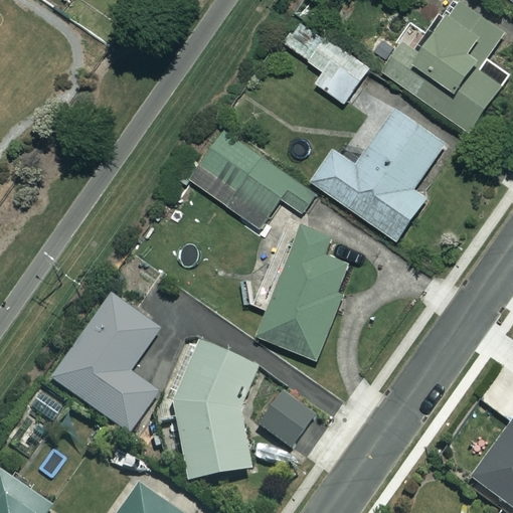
[(504,32),(459,0),(455,0),(416,54),(402,44),(382,72),(468,133),(503,83),(480,67),(504,32)]
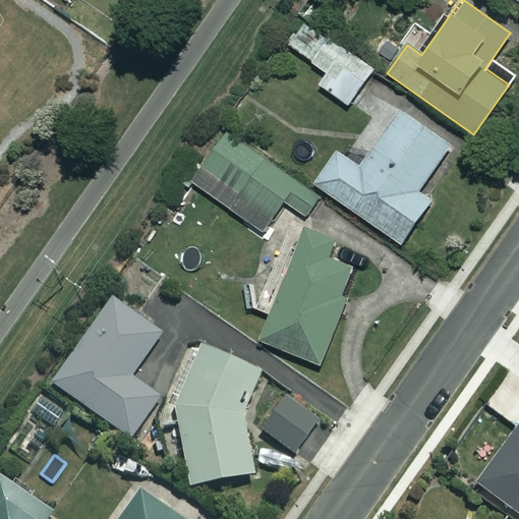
[(406,0),(423,10),(428,0),(406,0)]
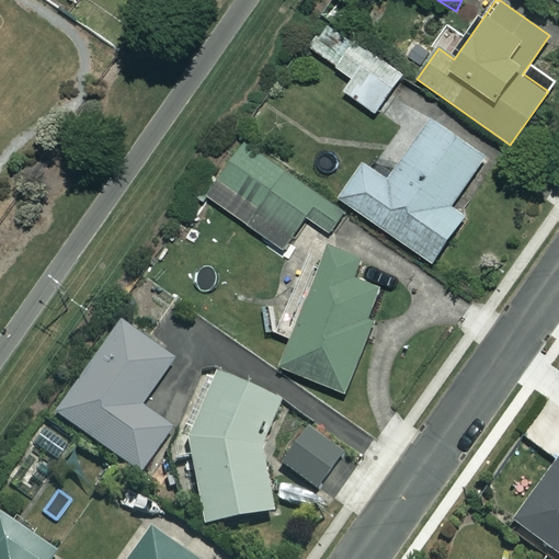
[(407,79),(329,19),(307,46),(352,80),(342,92),(376,118),(407,79)]
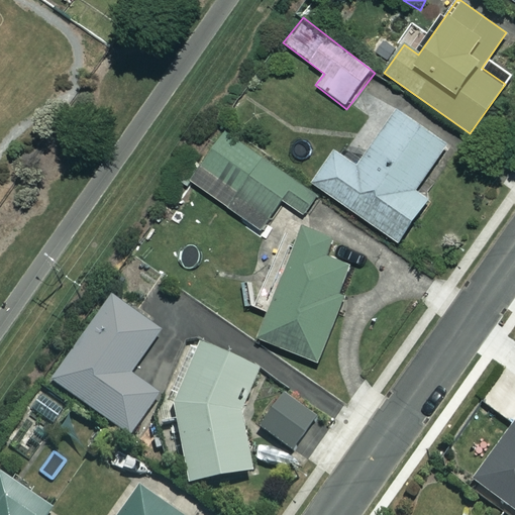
[(445,145),(397,111),(357,167),(333,149),(311,182),(397,241),(427,199),(414,190),(445,145)]
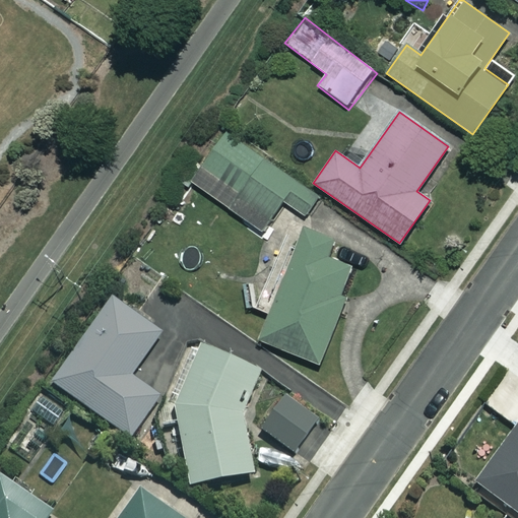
[(318,197),(223,131),(189,181),(262,232),(282,202),(304,216),(318,197)]
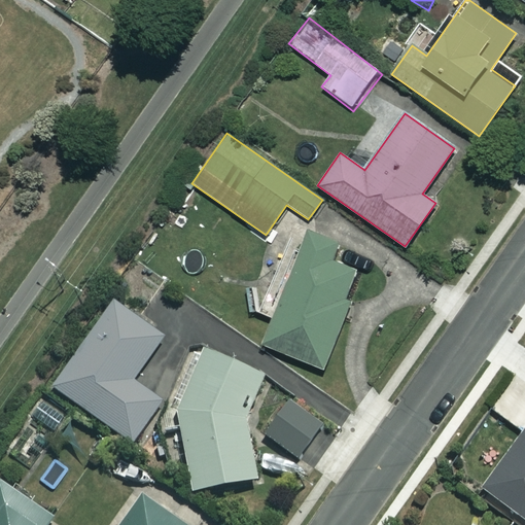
[(257,310),(275,316),(264,344),(322,369),(349,303),(344,301),(356,271),(331,260),(338,245),(291,226),(257,310)]
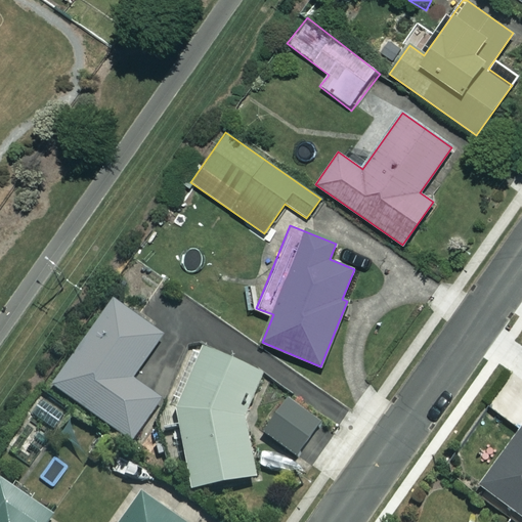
[(162,335),(113,299),(50,386),(128,442),(158,400),(129,380),(162,335)]
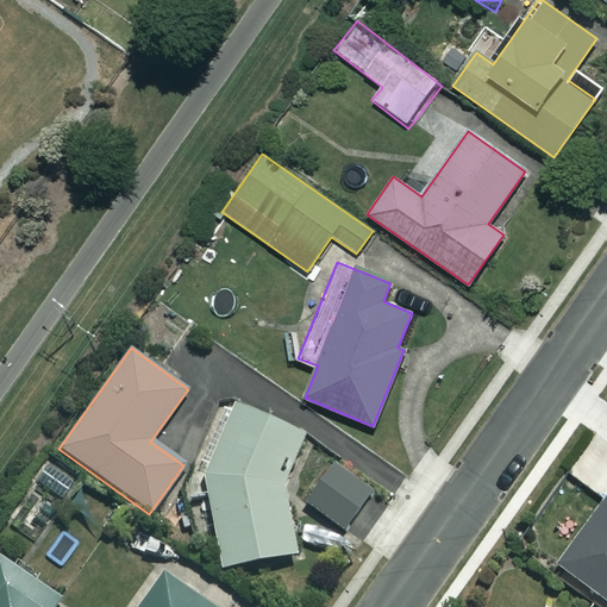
[(183,505),(206,501),(217,571),(296,559),(282,470),(298,468),(289,399),(217,408),(183,505)]
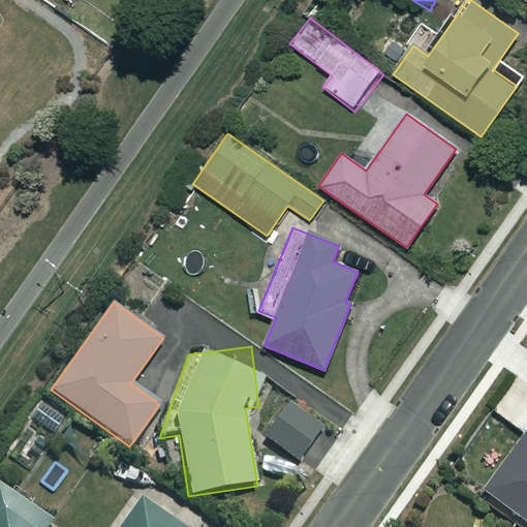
[(322,424),(288,401),(262,439),(297,462),(322,424)]
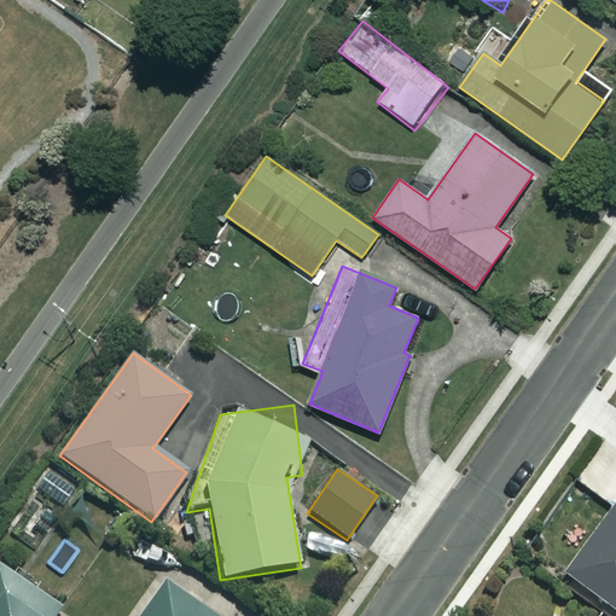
[(615,615),(615,506),(565,577),(615,614),(615,615)]
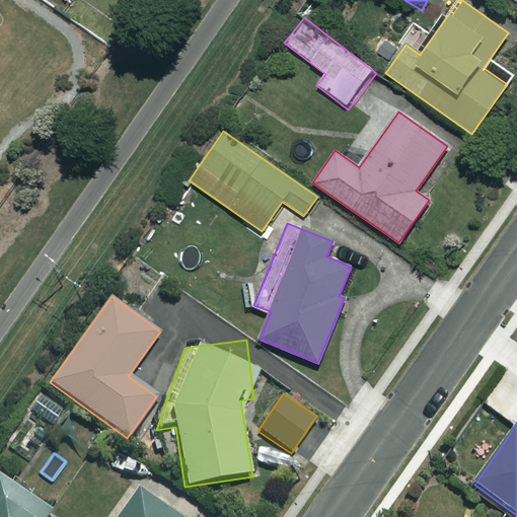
[(47,516),(50,513),(0,477),(0,516),(47,516)]
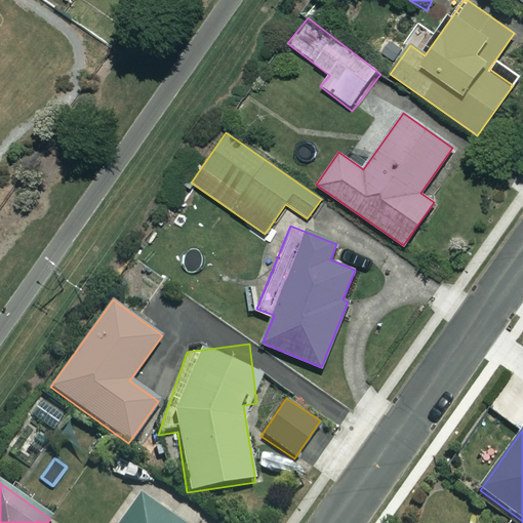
[(177,522),(139,496),(120,522),(177,522)]
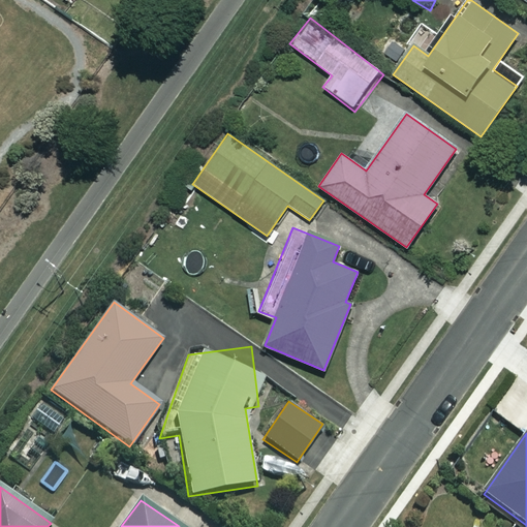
All buildings are outlined.
